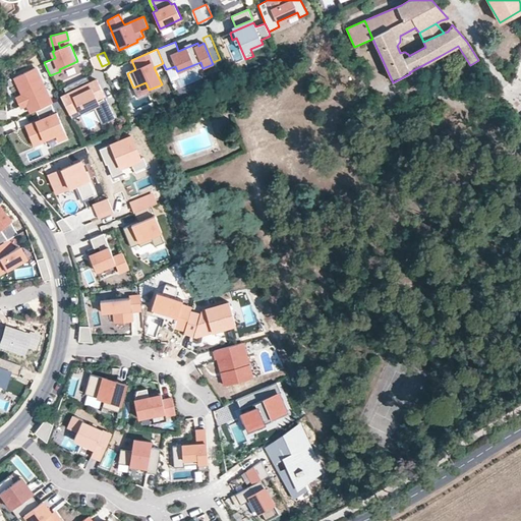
[(33,112),(38,110),(52,103),(53,103),(36,67),(15,76),(23,95),(17,98),(21,107),(29,104),(33,112)]
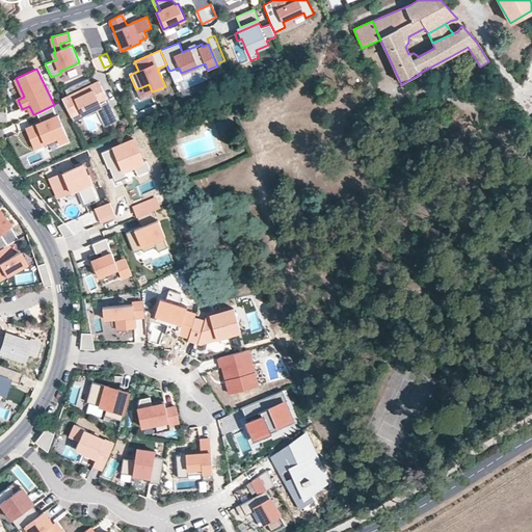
[(78,83),(64,89),(69,97),(62,99),(72,116),(80,112),(82,116),(97,109),(105,128),(117,122),(99,82),(86,87),(88,91),(84,95),(78,83)]
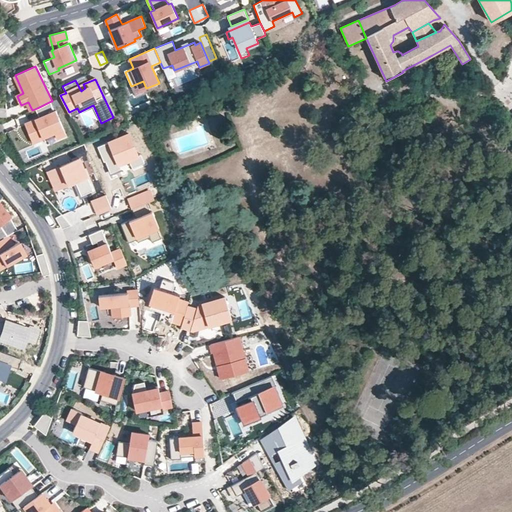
[(56,110),(51,101),(37,108),(41,118),(27,125),(35,143),(46,138),(44,135),(56,130),(59,137),(68,133),(57,110),(56,110)]
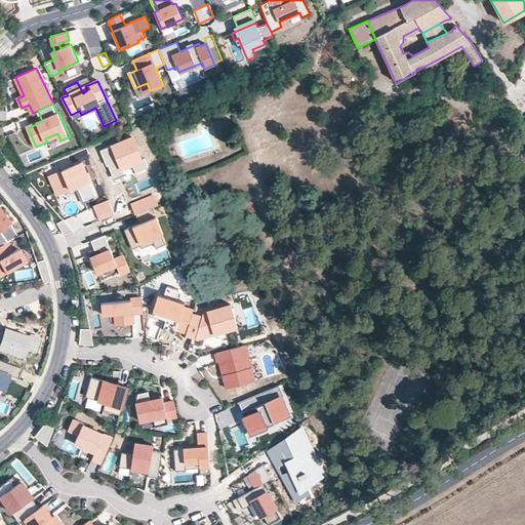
[(108,165),(114,177),(124,172),(122,168),(132,163),(142,159),(131,136),(99,151),(105,160),(107,160),(108,163),(108,165)]
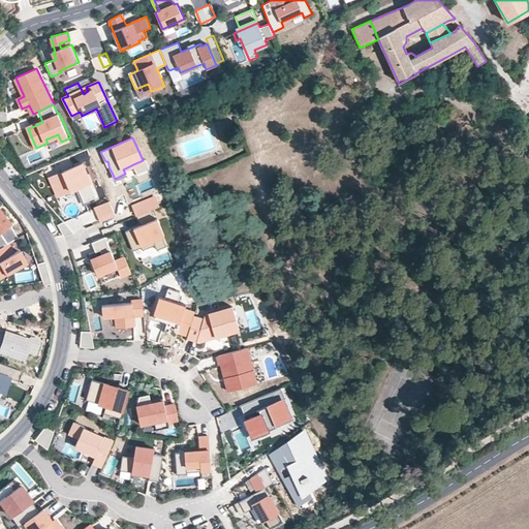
[(146,159),(143,160),(133,164),(136,173),(149,167),(146,159)]
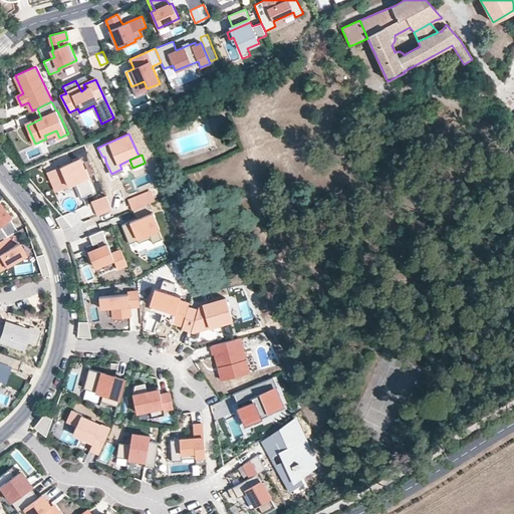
[(76,183),(81,197),(87,194),(93,192),(80,159),(48,172),(56,191),(68,186),(76,183)]
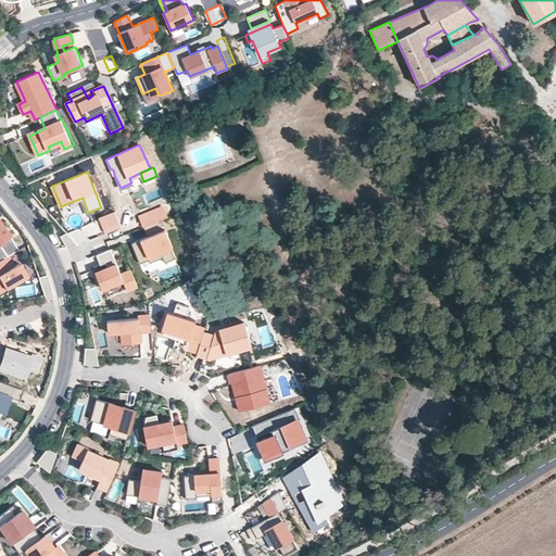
[(95,210),(88,213),(83,198),(74,201),(75,203),(80,201),(87,216),(96,213),(95,210)]
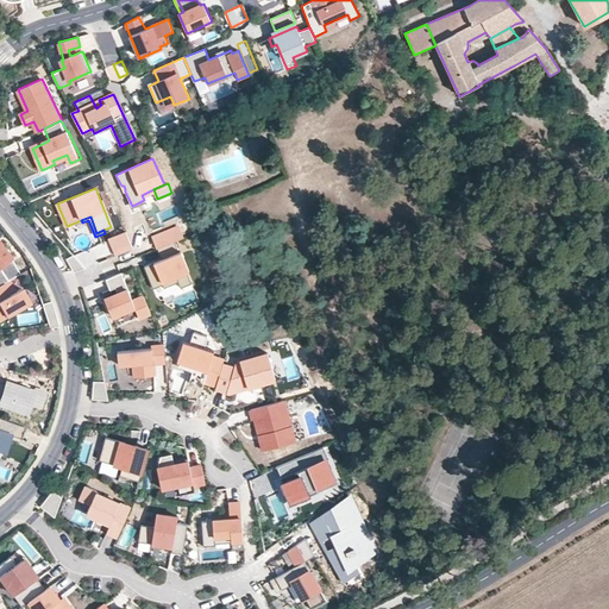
[(133,249),(126,232),(110,238),(117,255),(133,249)]
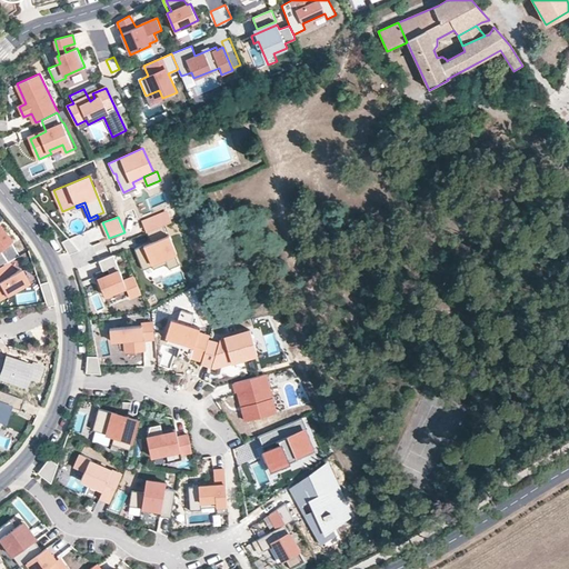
[(163,225),(147,231),(151,242),(135,249),(143,269),(152,266),(153,269),(167,263),(169,269),(179,265),(175,253),(177,252),(169,235),(167,235),(163,225)]
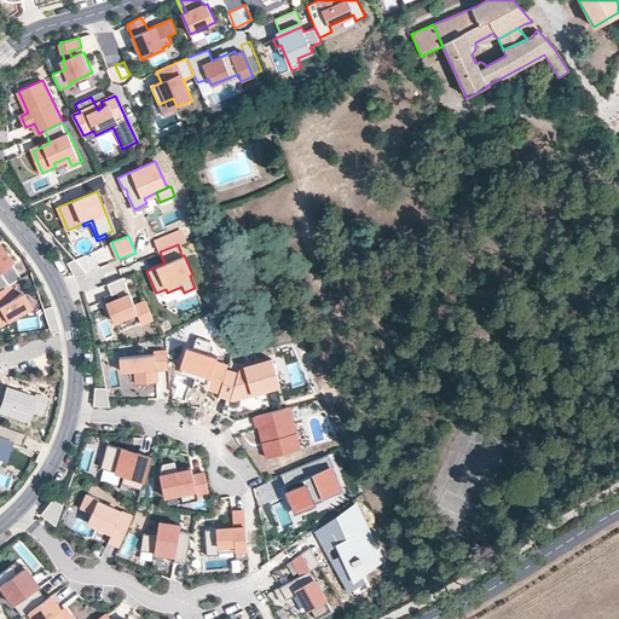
[(0,289),(9,285),(21,278),(12,264),(0,249),(0,289)]
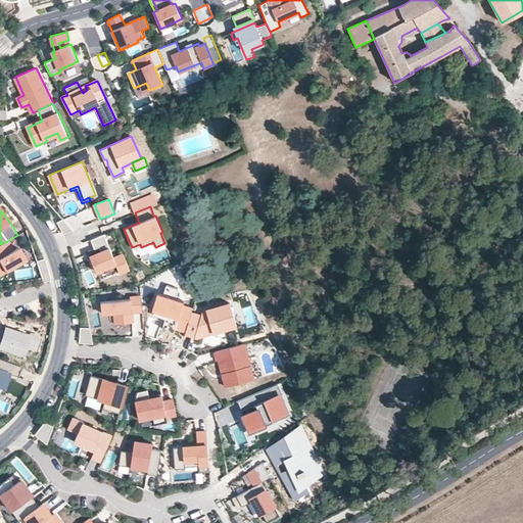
[(74,230),(63,219),(57,222),(63,234),(74,230)]
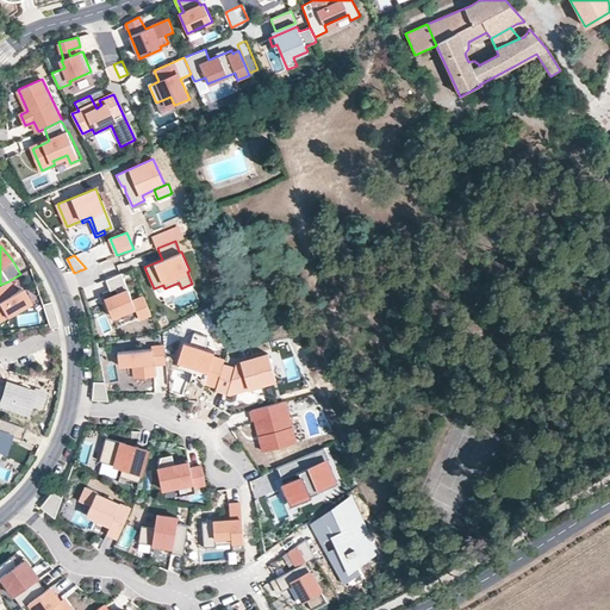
[(134,300),(122,273),(106,279),(111,290),(116,288),(118,293),(105,299),(112,317),(135,307),(139,318),(151,313),(144,296),(134,300)]
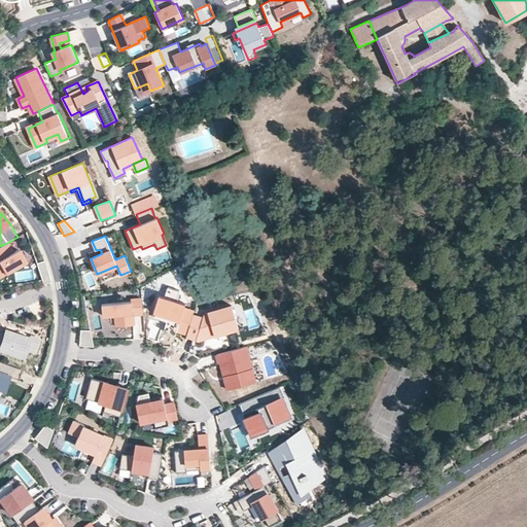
[(0,246),(0,276),(26,262),(19,249),(12,253),(7,243),(0,246)]
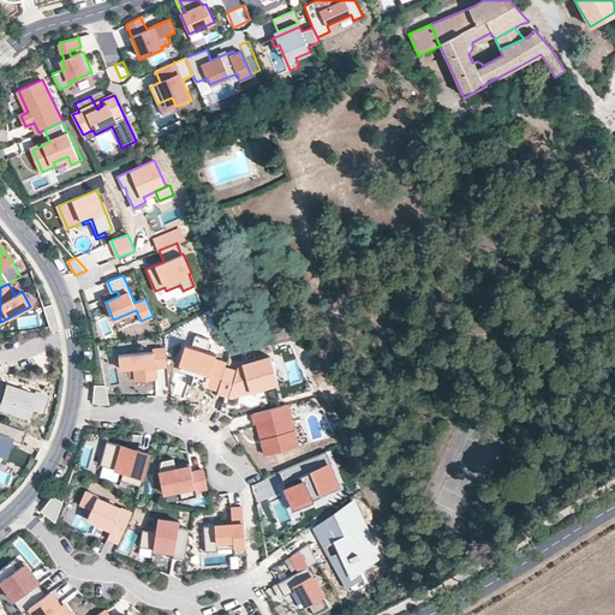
[(59,329),(52,304),(42,306),(51,333),(59,329)]
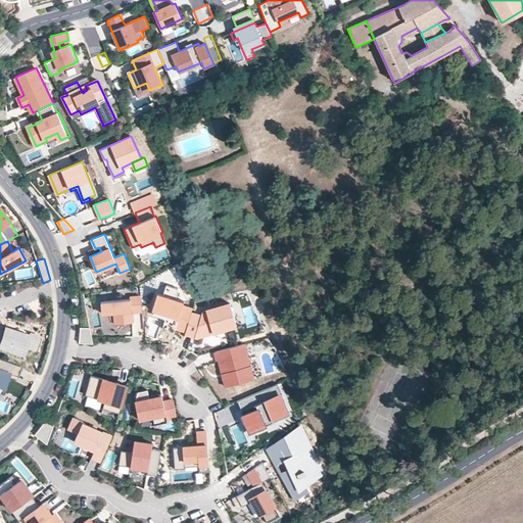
[(186,331),(191,313),(192,310),(182,306),(183,301),(176,298),(178,290),(178,288),(167,285),(165,286),(162,295),(159,294),(153,314),(164,318),(168,319),(165,325),(171,326),(170,331),(174,332),(175,327),(186,331)]
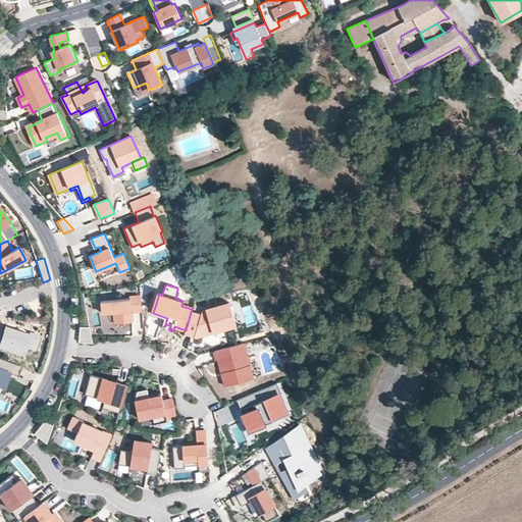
[(142,310),(140,295),(129,297),(129,298),(101,301),(102,312),(114,311),(115,323),(133,321),(132,311),(142,310)]
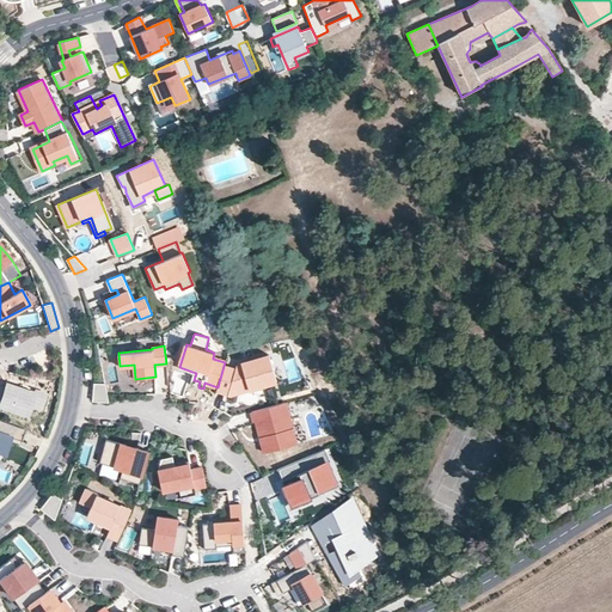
[(218,387),(216,391),(230,395),(276,381),(269,355),(237,365),(236,369),(224,366),(218,387)]
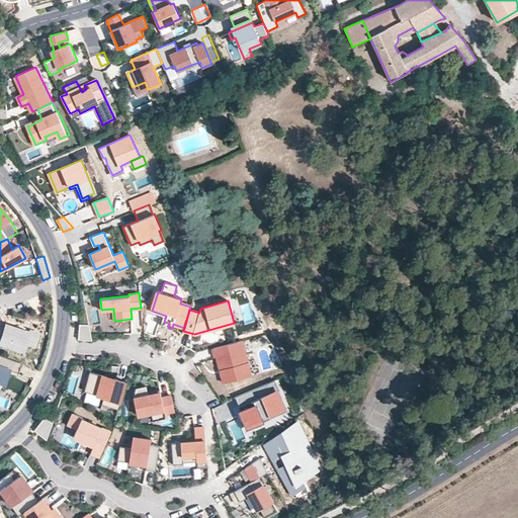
[(160,325),(168,328),(169,323),(164,322),(166,316),(163,315),(160,325)]
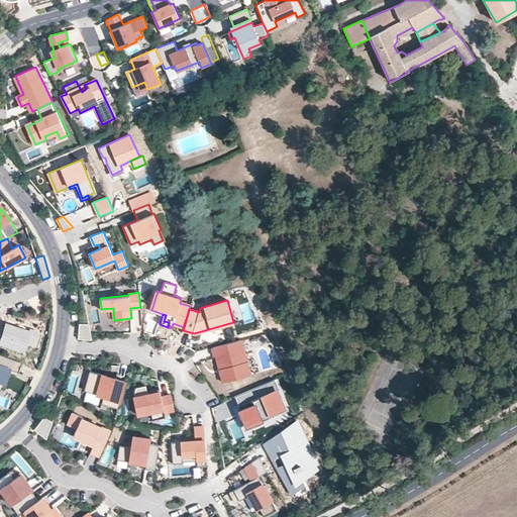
[(92,339),(89,323),(80,322),(79,338),(92,339)]
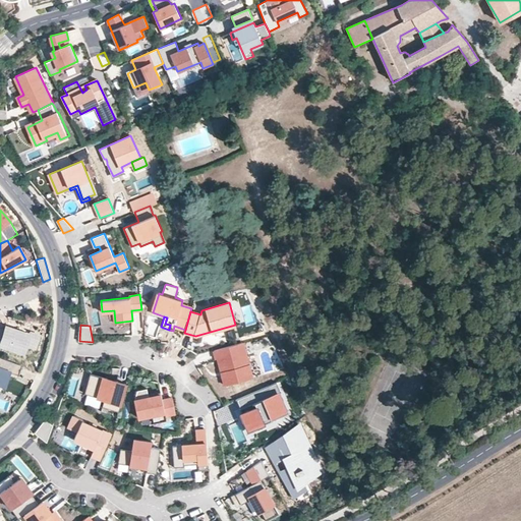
[(243,343),(215,350),(217,358),(218,357),(226,385),(252,378),(243,343)]
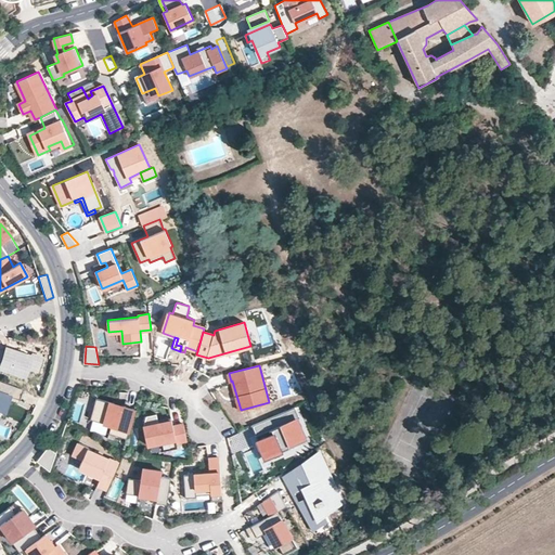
[(23,389),(0,381),(0,409),(5,411),(10,397),(20,400),(23,389)]
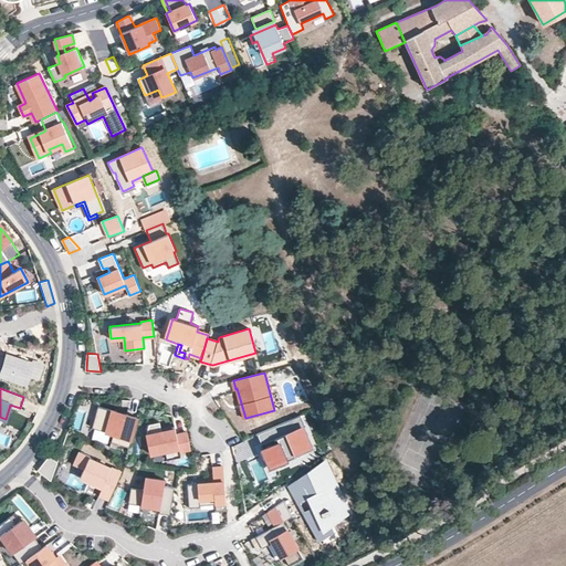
[(129,447),(138,418),(98,406),(92,427),(113,433),(111,442),(129,447)]
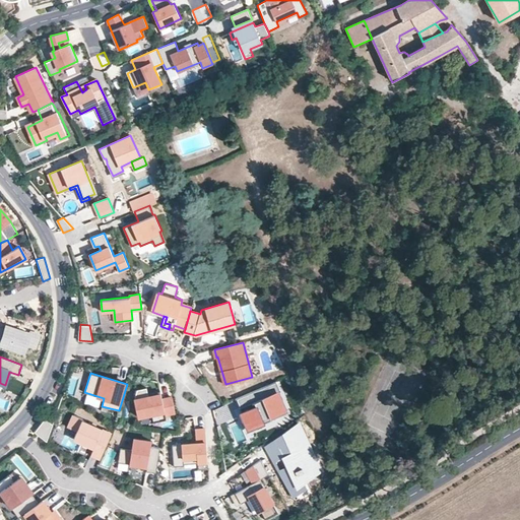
[(273,394),(269,384),(237,398),(241,408),(255,402),(256,406),(247,410),(248,413),(243,416),(248,429),(272,418),(271,415),(286,409),(280,396),(269,400),(268,396),(273,394)]
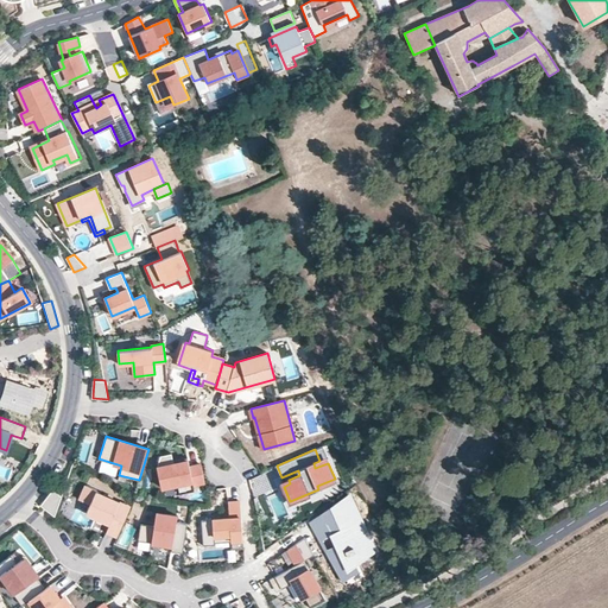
[(206,481),(201,464),(190,467),(189,460),(173,463),(173,461),(171,453),(160,455),(157,467),(162,487),(177,483),(178,487),(194,485),(206,481)]
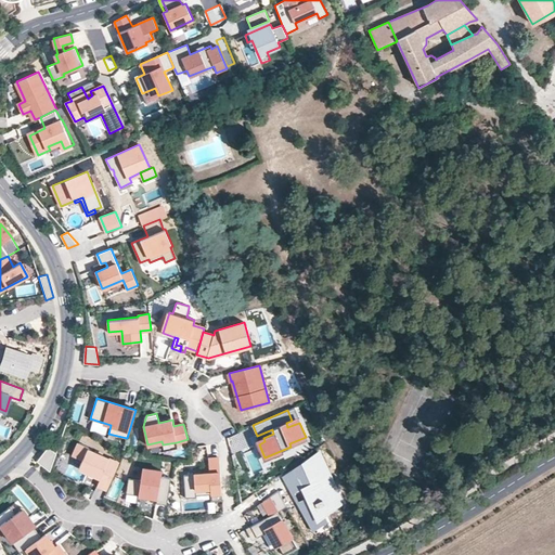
[(88,447),(78,442),(73,456),(82,460),(79,468),(101,477),(98,485),(107,489),(119,463),(88,449),(88,447)]
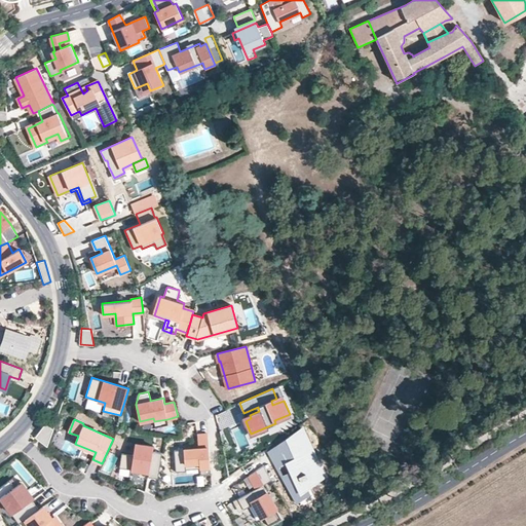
[(53,429),(46,423),(37,435),(39,436),(40,437),(48,443),(46,449),(53,429)]
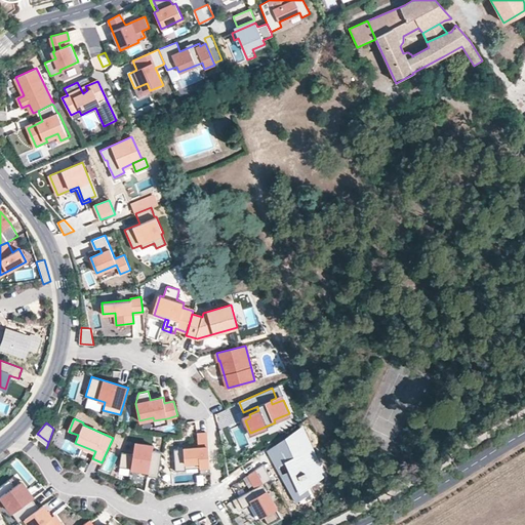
[(327,477),(305,427),(284,437),(267,451),(296,506),(303,495),(310,493),(307,489),(327,477)]
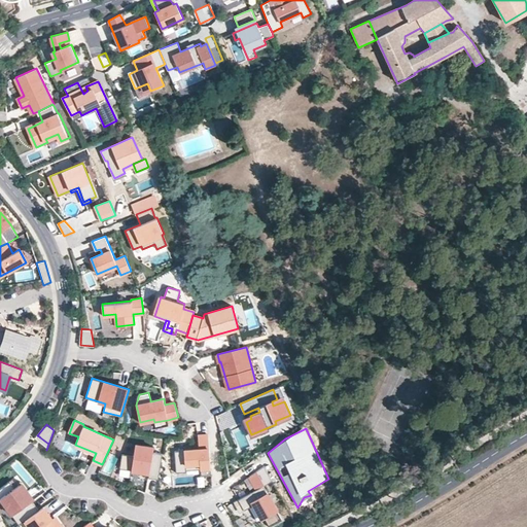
[(201,476),(211,476),(208,434),(198,435),(199,449),(185,450),(179,450),(175,451),(176,472),(186,471),(186,464),(200,463),(201,476)]
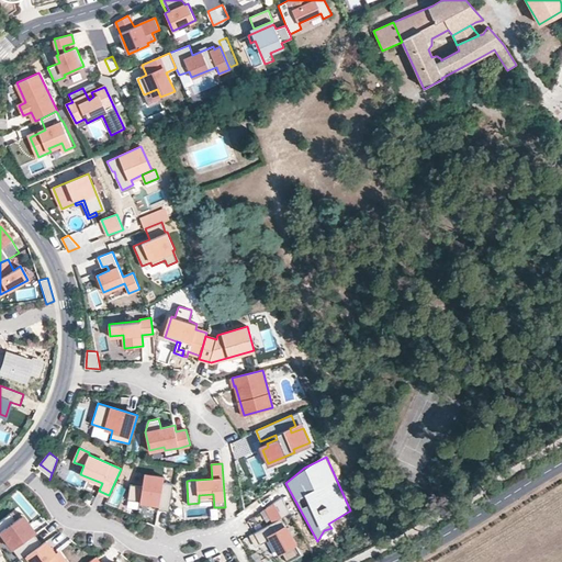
[(42,465),(40,464),(37,467),(49,480),(52,473),(43,467),(42,465)]
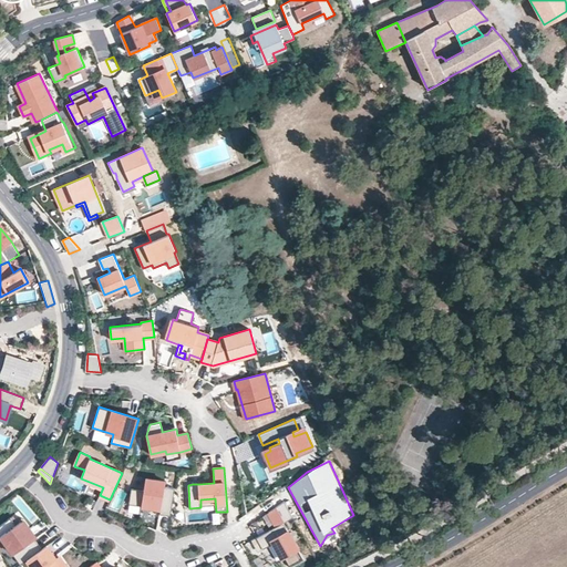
[(171,515),(175,488),(164,486),(165,481),(145,477),(144,490),(132,488),(129,503),(161,508),(160,514),(171,515)]
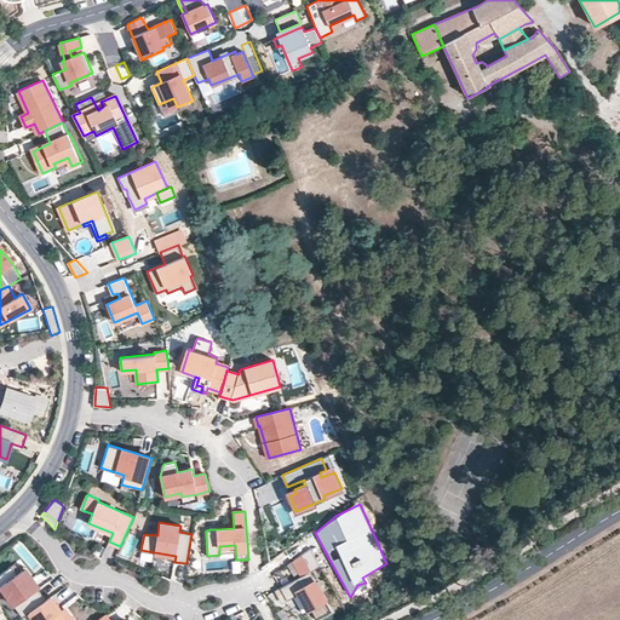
[(302,575),(280,587),(283,592),(287,600),(302,592),(316,619),(332,612),(310,572),(321,566),(310,547),(293,560),(302,575)]
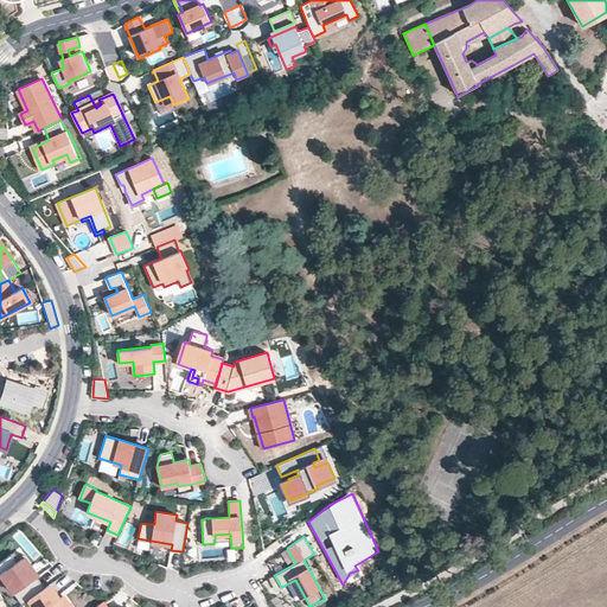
[(11,556),(16,563),(21,560),(16,553),(11,556)]
